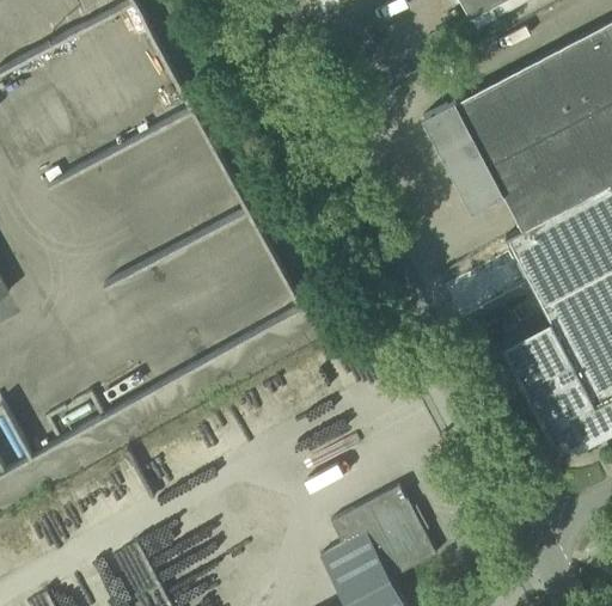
[(0,0),(0,69),(132,16),(124,0),(0,0)]
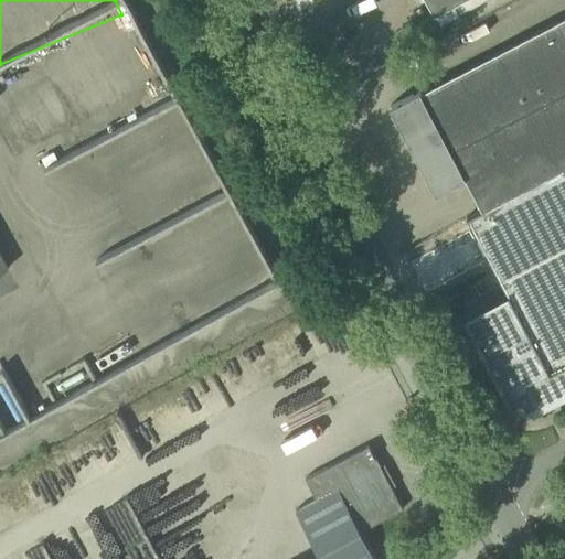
[(295,0),(300,9),(317,0),(295,0)]
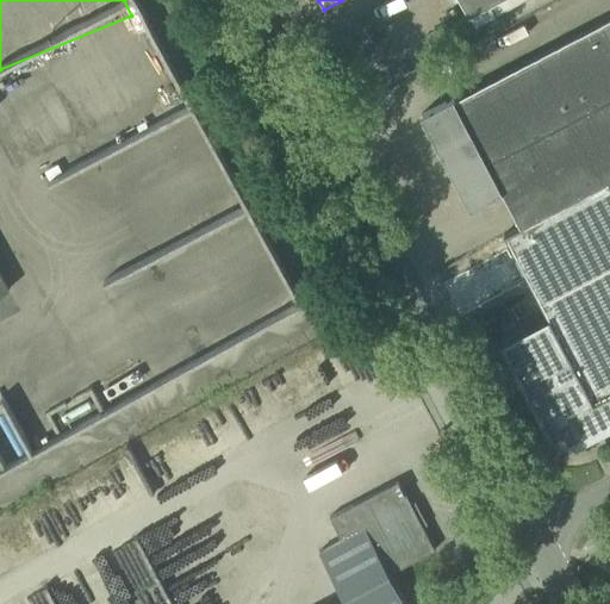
[(459,0),(471,19),(506,0),(459,0)]
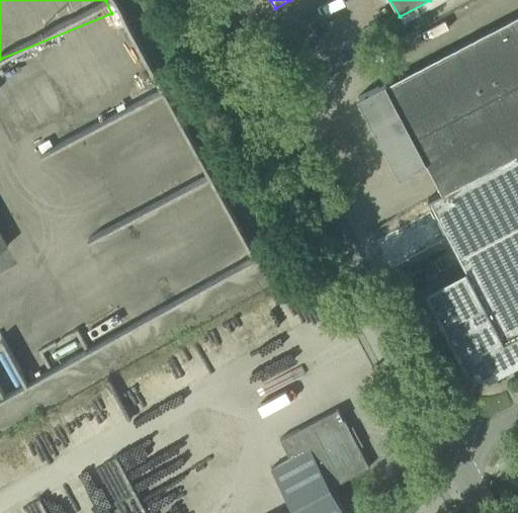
[(517,17),(358,102),(370,124),(373,122),(377,130),(373,132),(400,182),(427,168),(442,197),(517,156),(517,17)]
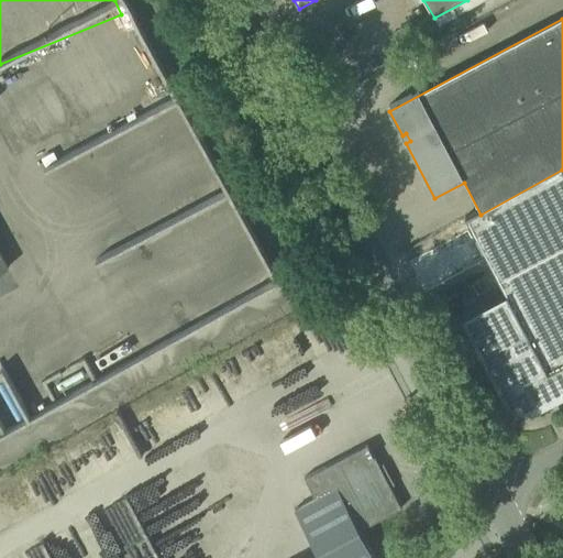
[(268,296),(169,56),(169,117),(112,116),(109,120),(90,111),(90,100),(89,99),(95,89),(79,89),(78,111),(72,108),(68,100),(23,119),(63,216),(100,216),(124,228),(91,241),(99,260),(197,219),(235,239),(180,261),(168,231),(168,267),(152,274),(152,258),(142,262),(148,277),(146,281),(219,317),(268,296)]
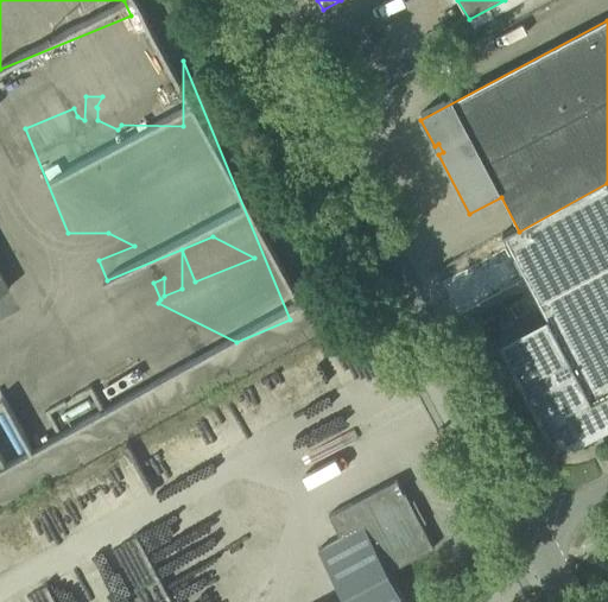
[(607,183),(519,232),(502,240),(546,323),(504,346),(548,430),(553,438),(563,443),(572,443),(581,441),(607,425),(607,183)]
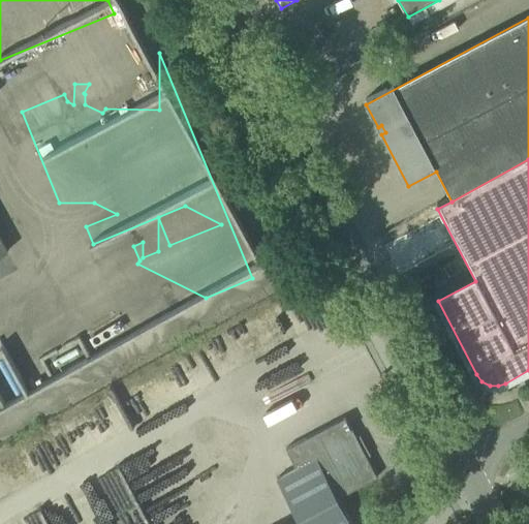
[(349,523),(338,502),(378,482),(368,462),(371,460),(369,457),(366,459),(359,444),(362,442),(360,439),(356,441),(346,422),(286,454),(297,472),(277,484),(298,523),(349,523)]
